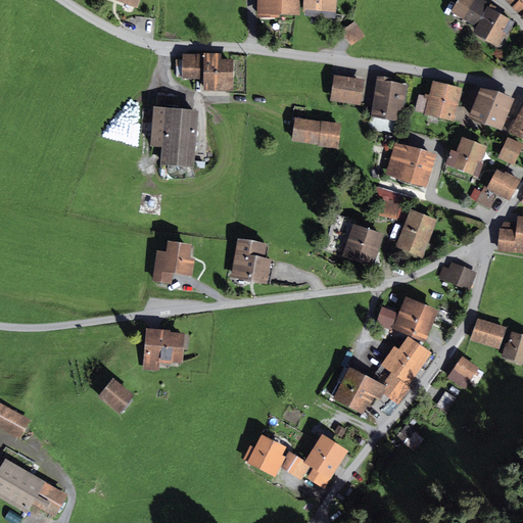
[(257,0),(257,13),(299,15),(299,0),(257,0)]
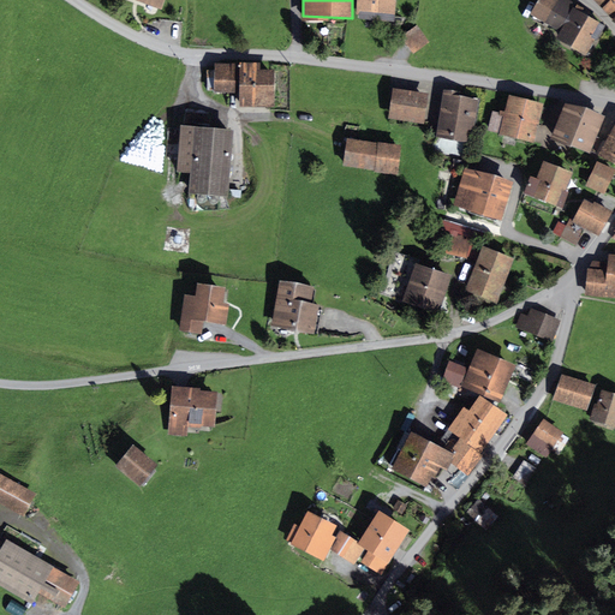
[(395,0),(357,0),(356,15),(359,15),(359,11),(395,13),(395,0)]
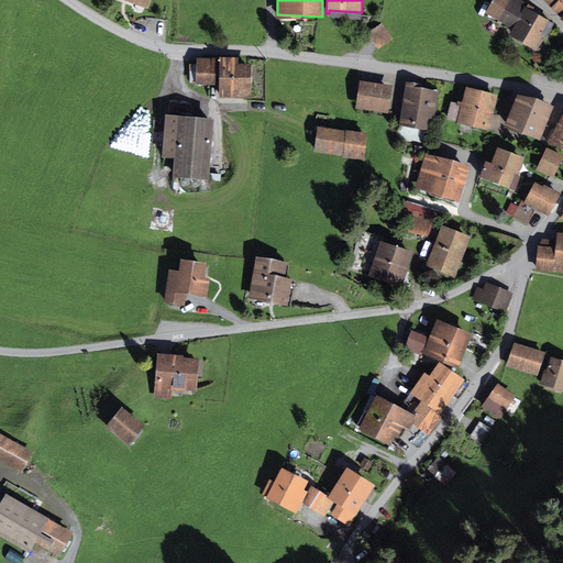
[(534,7),(521,0),(492,0),(485,13),(512,29),(509,35),(537,51),(544,36),(547,37),(554,23),(532,10),(534,7)]
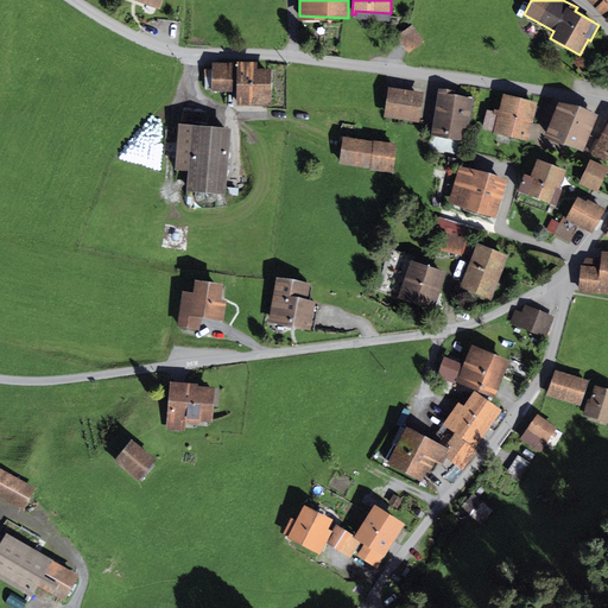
[(607,0),(587,0),(606,19),(607,14),(607,0)]
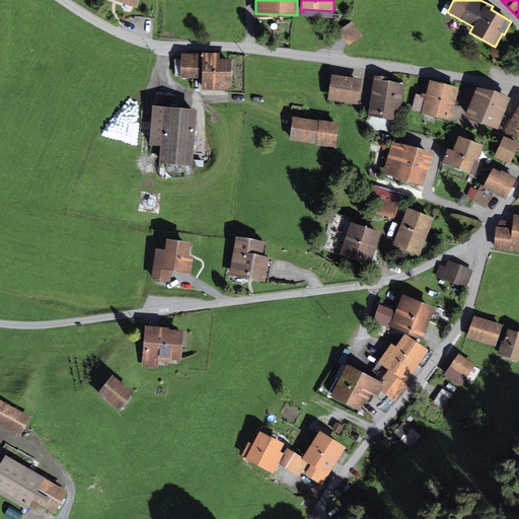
[(303,9),(303,12),(302,15),(332,17),(334,11),(303,9)]
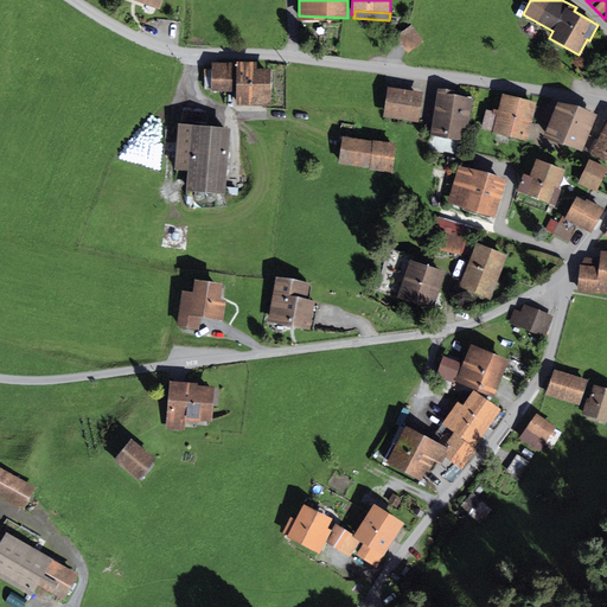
[(423,42),(411,25),(395,36),(407,53),(423,42)]
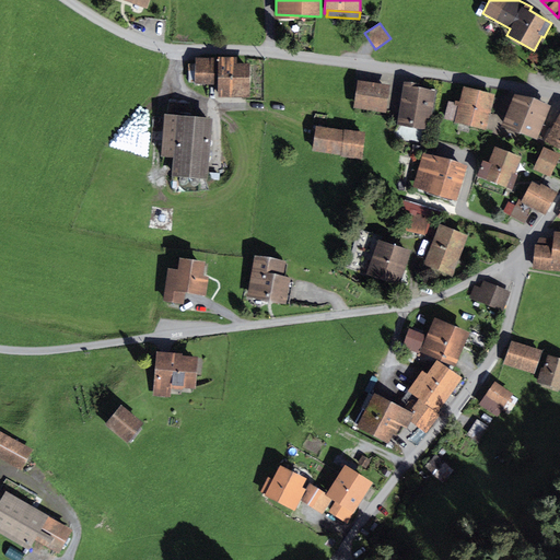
[(218,58),(196,57),(196,65),(188,65),(188,82),(196,82),(196,84),(219,84),(218,96),(248,97),(249,62),(236,62),(237,57),(218,56),(218,58)]
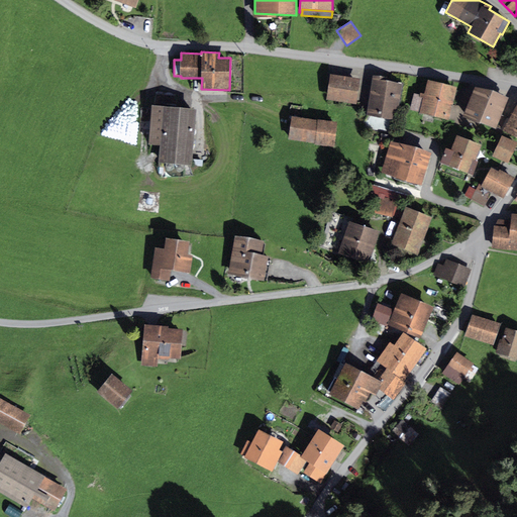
[(360,79),(330,74),(326,99),(356,104),(360,79)]
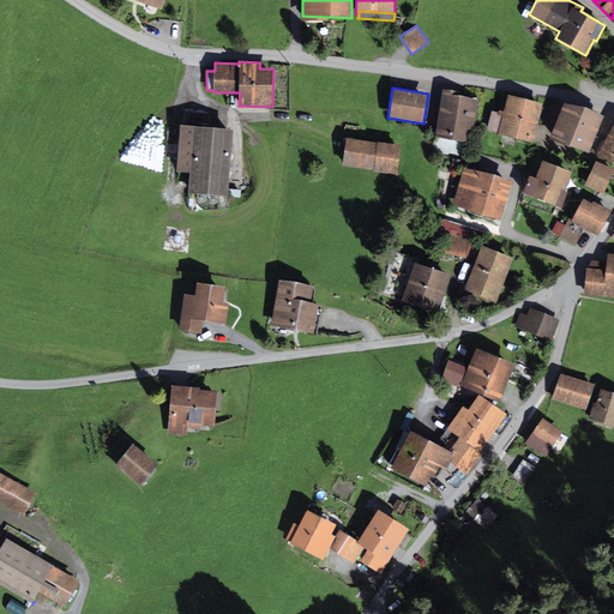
[(459,92),(443,89),(435,137),(468,142),(469,131),(473,131),(479,97),(459,94),(459,92)]
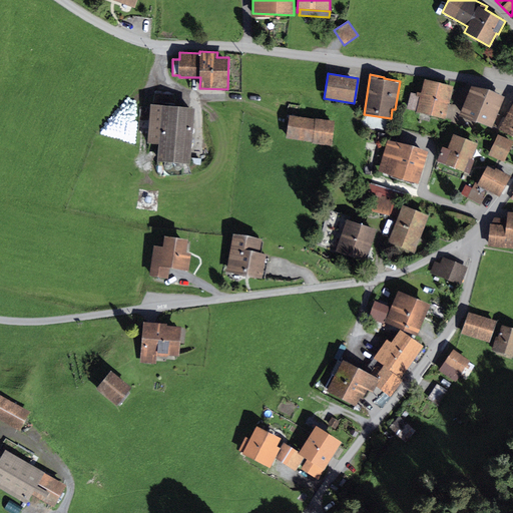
[(454,86),(425,79),(421,93),(416,92),(416,93),(411,92),(406,108),(445,118),(454,86)]
